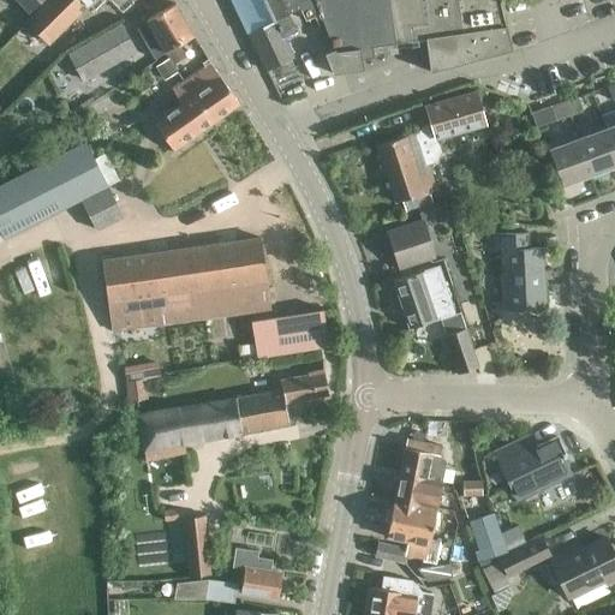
[(42,0),(12,0),(27,16),(42,0)]
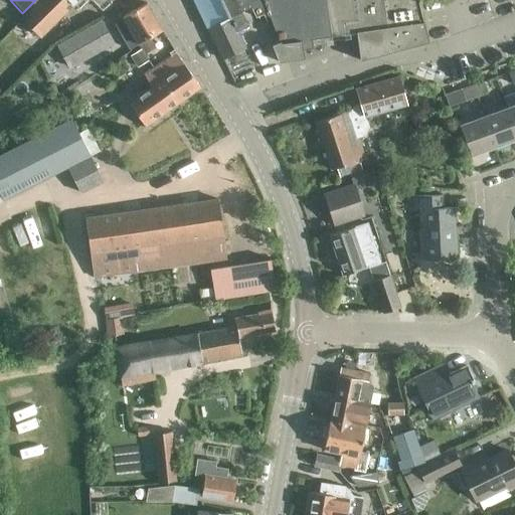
[(39,0),(22,17),(40,35),(76,0),(39,0)]
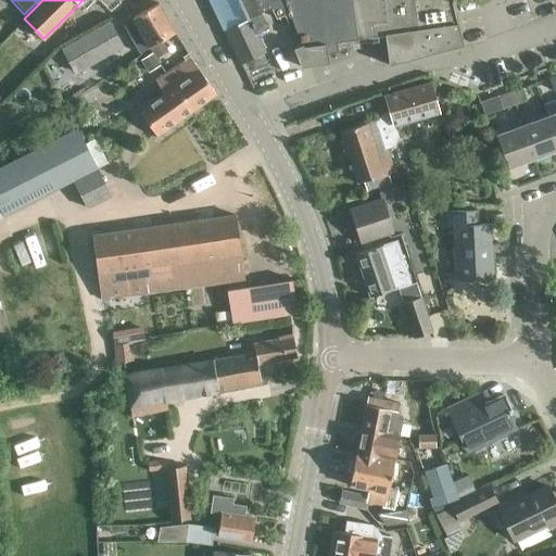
[(100,0),(111,10),(121,0),(100,0)]
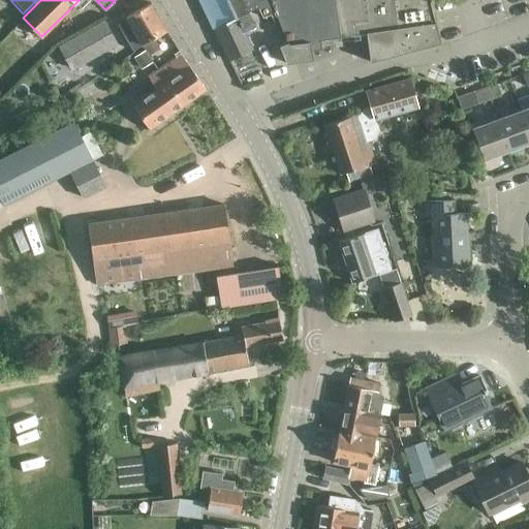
[(216,0),(226,22),(214,27),(229,60),(253,49),(245,31),(254,27),(247,11),(259,6),(263,16),(276,10),(271,0),(216,0)]
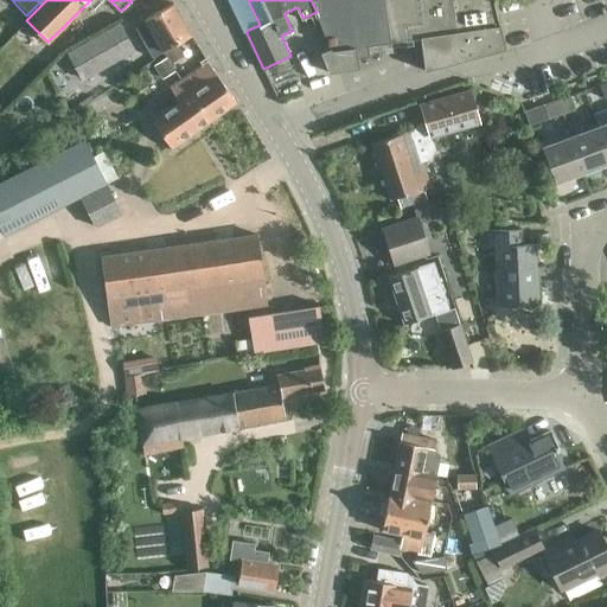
[(366,46),(390,43),(391,43),(384,0),(311,0),(317,12),(330,49),(319,52),(327,72),(358,69),(357,58),(368,57),(366,46)]
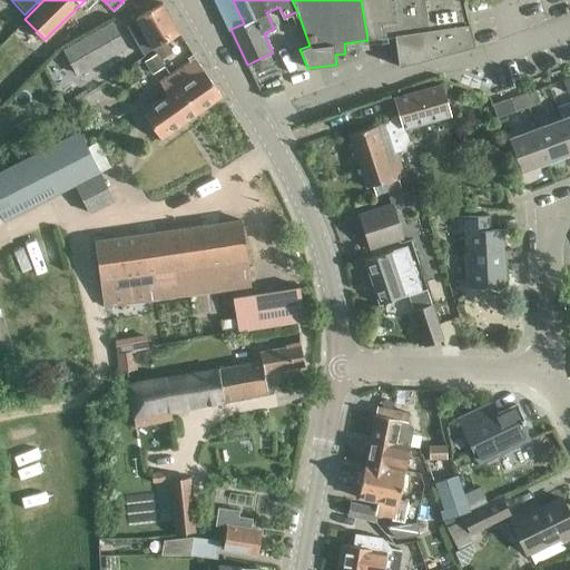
[(361,0),(367,40),(403,35),(411,61),(397,65),(397,67),(473,47),(462,0),(361,0)]
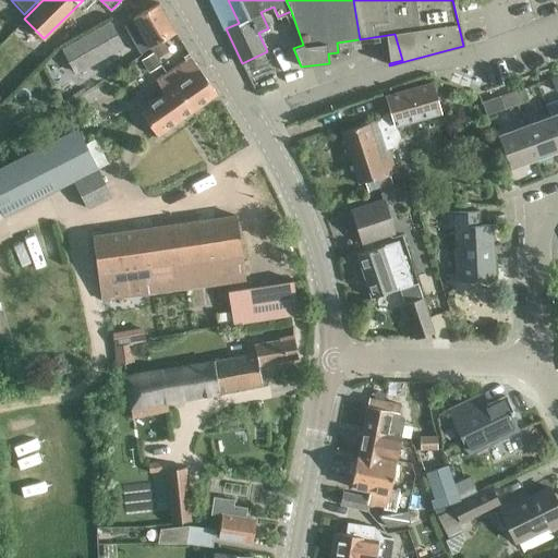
[(134,20),(123,26),(140,53),(150,46),(150,47),(176,32),(158,3),(133,19),(134,20)]
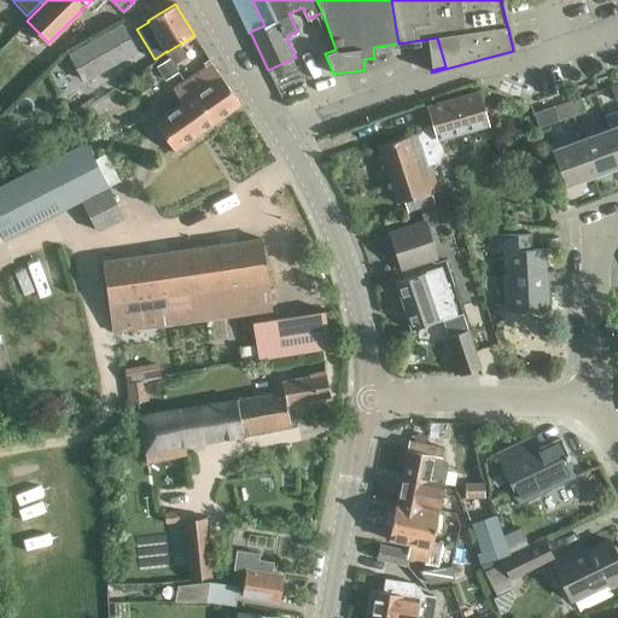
[(82,83),(136,54),(122,27),(68,57),(82,83)]
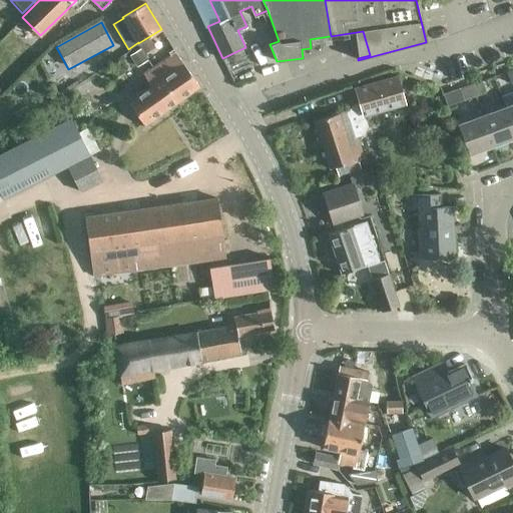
[(152,67),(177,101),(198,86),(175,54),(172,49),(168,52),(170,55),(152,67)]
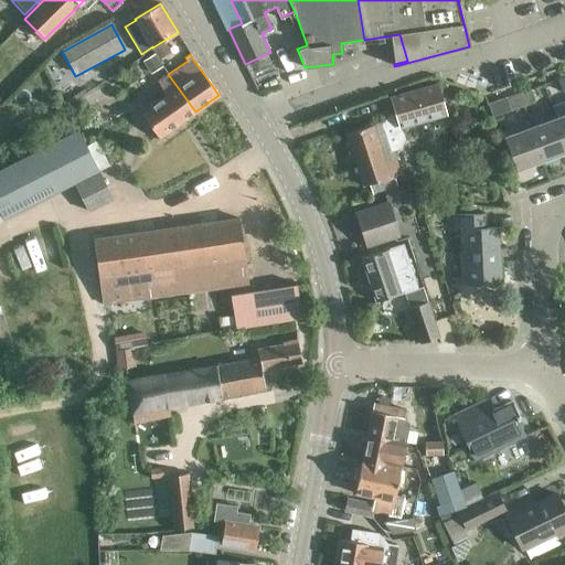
[(195,112),(168,74),(158,82),(167,94),(141,112),(159,137),(195,112)]
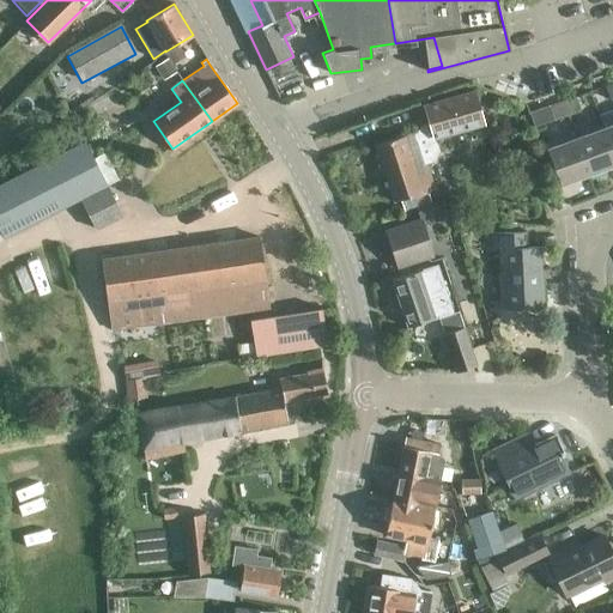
[(432,138),(481,123),(473,90),(424,104),(429,122),(425,123),(422,126),(417,128),(414,132),(376,144),(394,201),(400,200),(404,210),(430,201),(426,192),(434,189),(425,164),(430,162),(434,159),(435,155),(435,149),(432,138)]
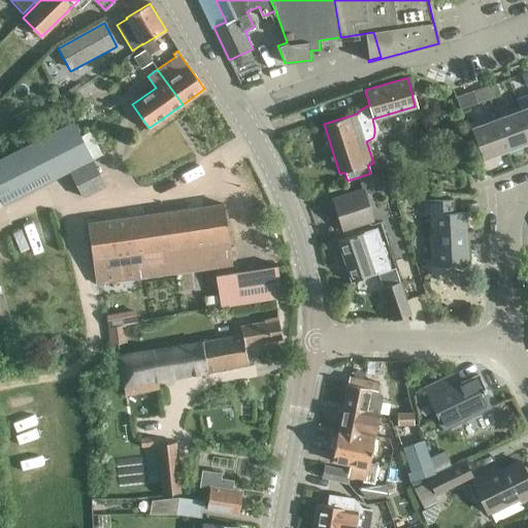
[(495,84),(484,88),(488,99),(499,95),(495,84)]
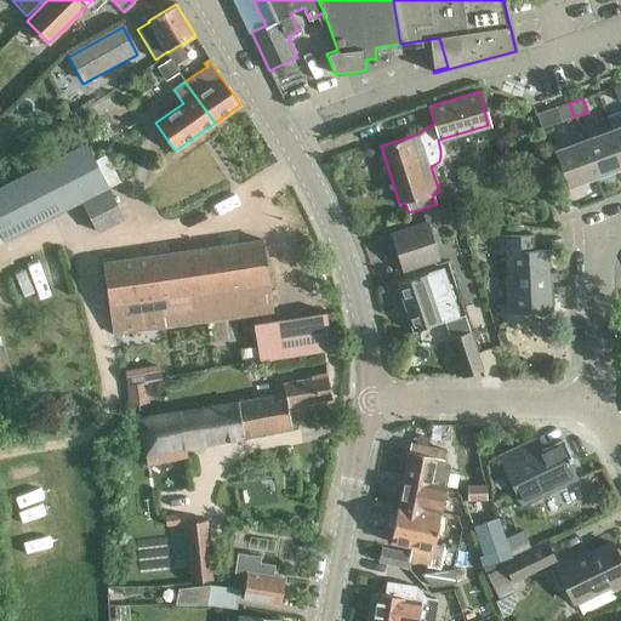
[(560,121),(574,117),(569,103),(556,108),(560,121)]
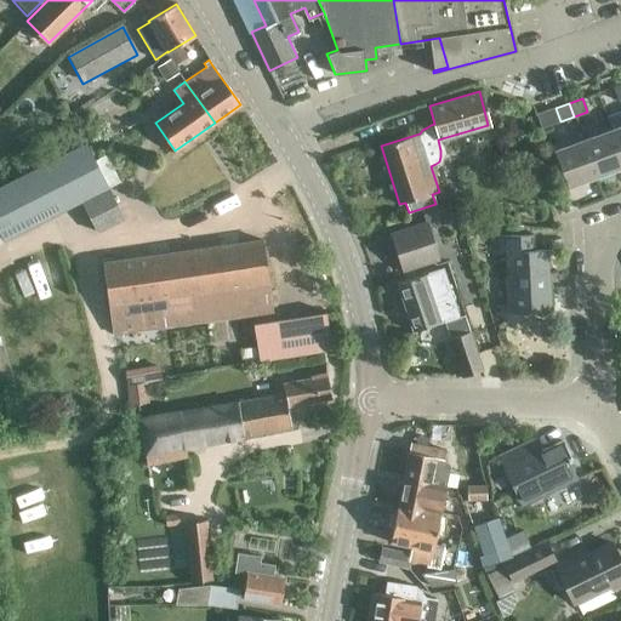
[(585,140),(598,176),(620,166),(620,152),(613,130),(585,140)]
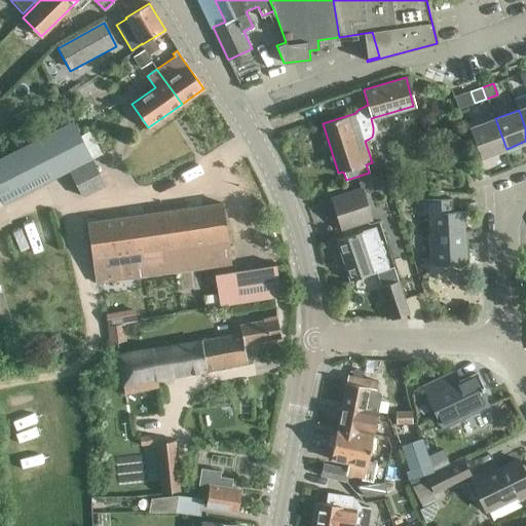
[(506,149),(495,118),(471,127),(482,158),(506,149)]
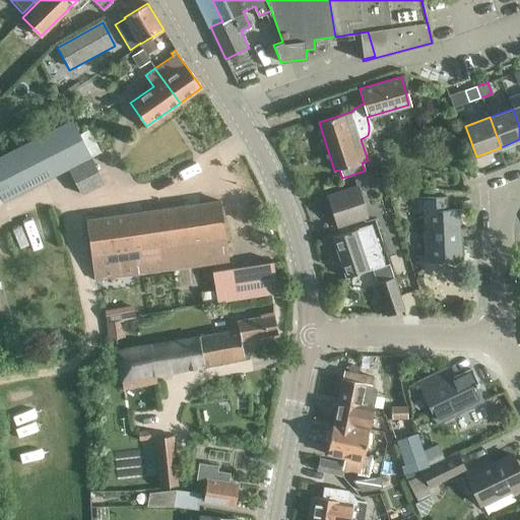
[(0,202),(3,201),(69,169),(91,157),(72,121),(0,156),(0,202)]
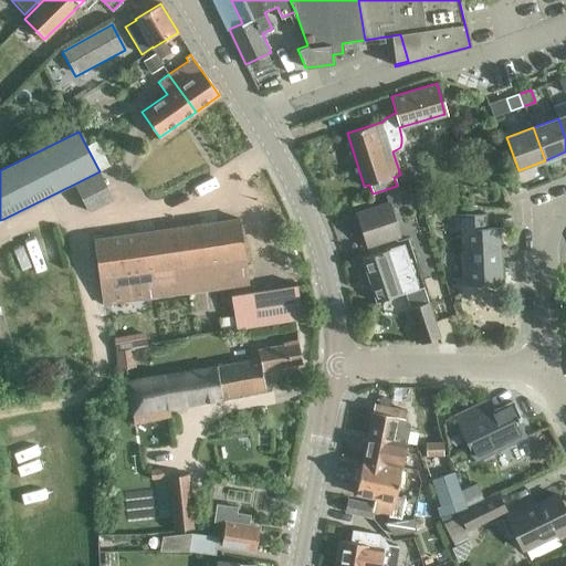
[(100,171),(75,184),(90,211),(113,199),(100,171)]
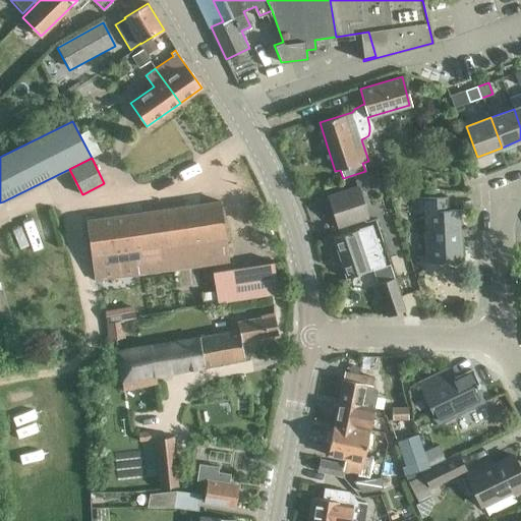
[(360,192),(382,185),(378,172),(355,179),(358,187),(329,197),(339,226),(367,217),(360,192)]
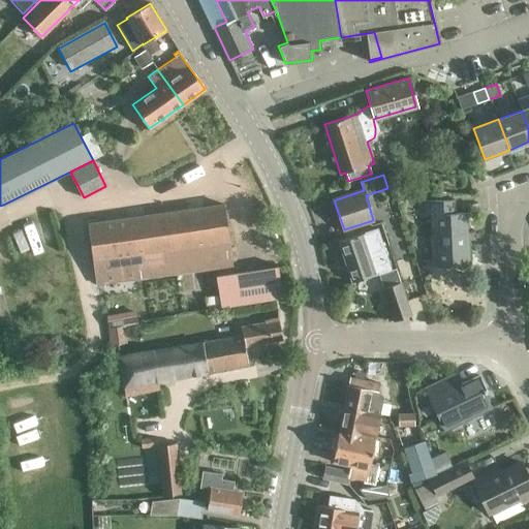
[(428,266),(470,263),(468,214),(455,215),(455,203),(421,204),(422,216),(432,215),(434,260),(428,260),(428,266)]
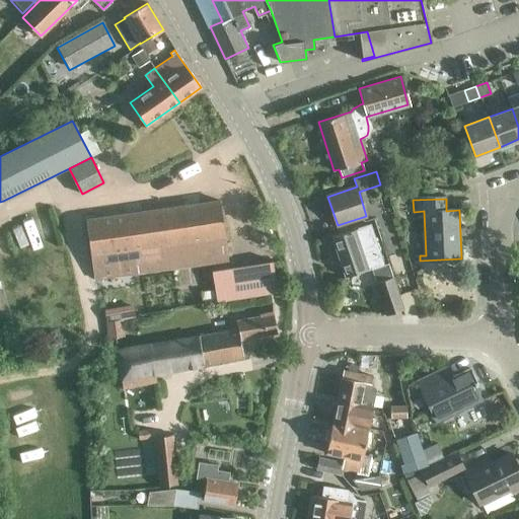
[(94,279),(211,263),(217,300),(278,291),(273,260),(230,267),(220,201),(86,219),(94,279)]
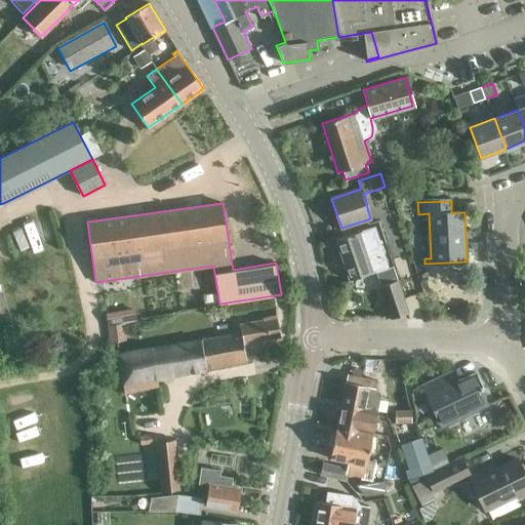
[(377,245),(386,243),(378,219),(370,223),(377,245)]
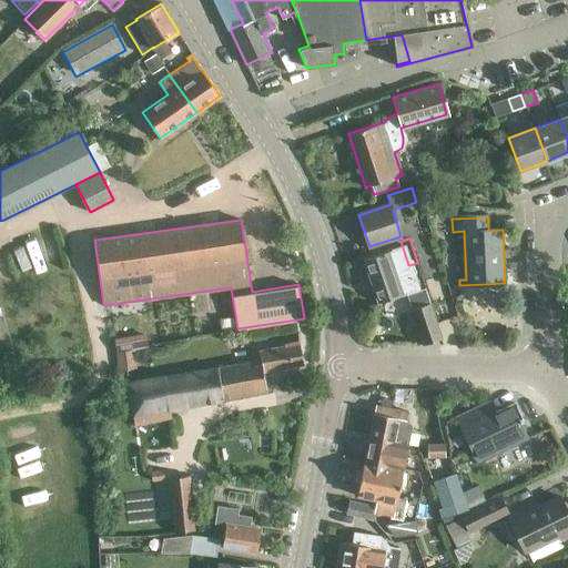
[(377,304),(412,292),(418,290),(413,271),(406,273),(398,247),(363,260),(377,304)]
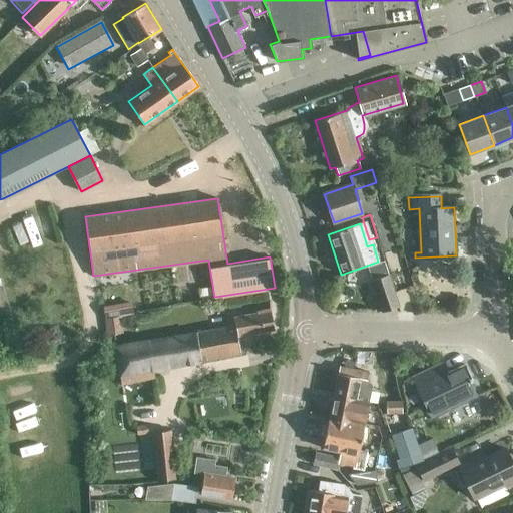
[(383,312),(399,307),(388,273),(372,279),(383,312)]
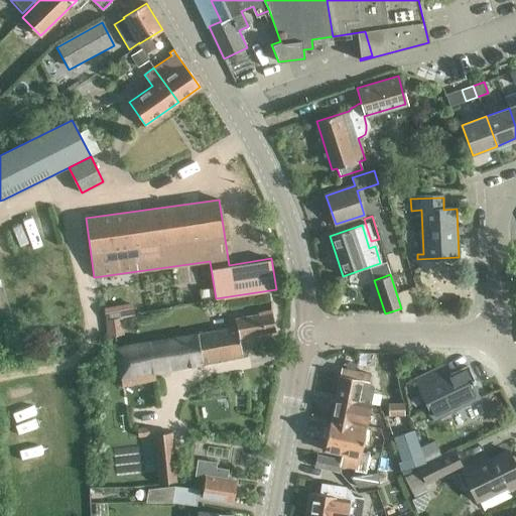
[(239,338),(276,331),(272,310),(258,312),(258,314),(229,320),(231,328),(149,343),(116,348),(122,386),(155,379),(154,371),(243,355),(239,338)]
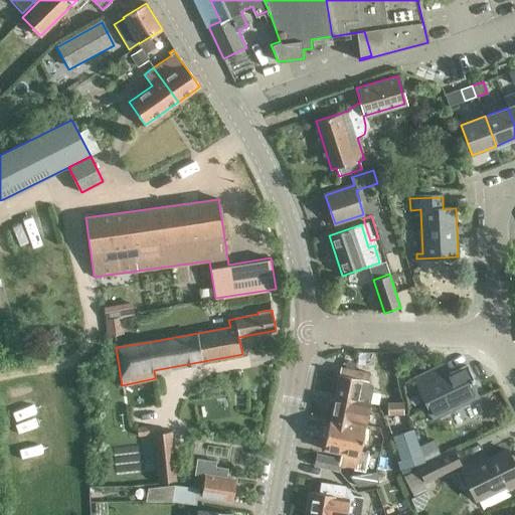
[(105,322),(107,339),(124,336),(122,319),(105,322)]
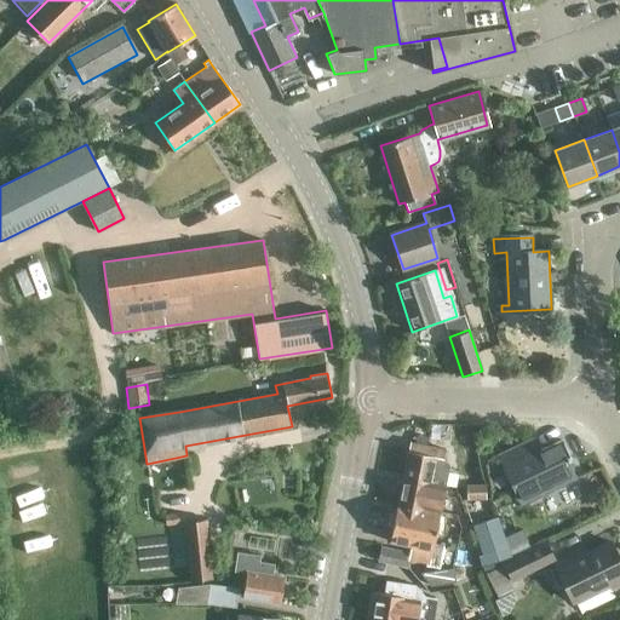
[(524,441),(497,454),(497,455),(521,504),(577,477),(569,460),(572,459),(562,438),(539,449),(533,438),(524,442),(524,441)]
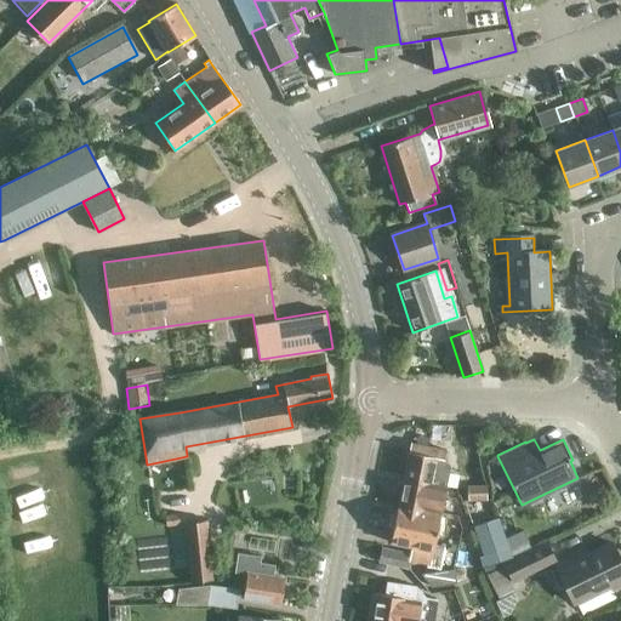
[(445,451),(433,449),(410,444),(404,477),(446,485),(449,473),(444,460),(445,451)]
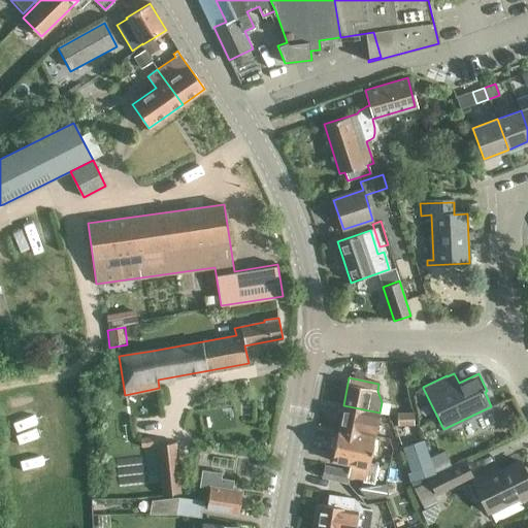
[(343,405),(338,429),(375,436),(380,413),(343,405)]
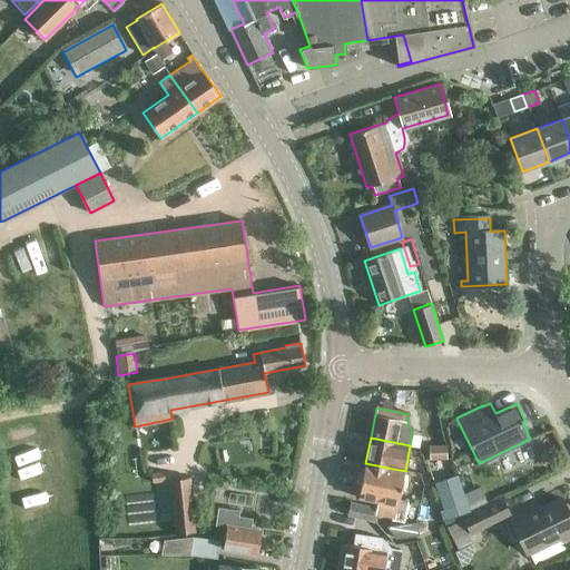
[(445,448),(429,449),(429,462),(446,461),(445,448)]
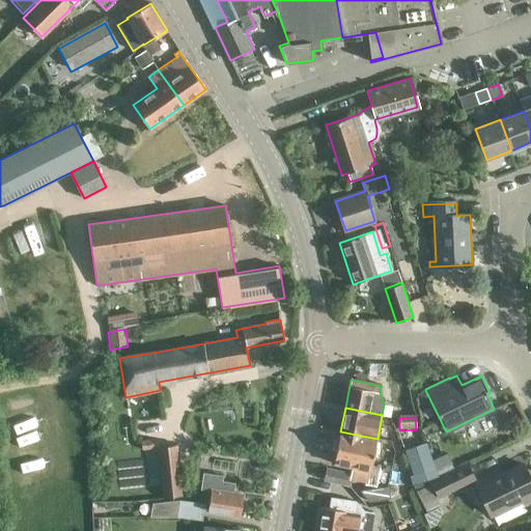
[(336,454),(334,464),(352,468),(351,473),(355,474),(354,481),(375,485),(379,467),(371,466),(372,462),(378,439),(340,431),(336,454)]
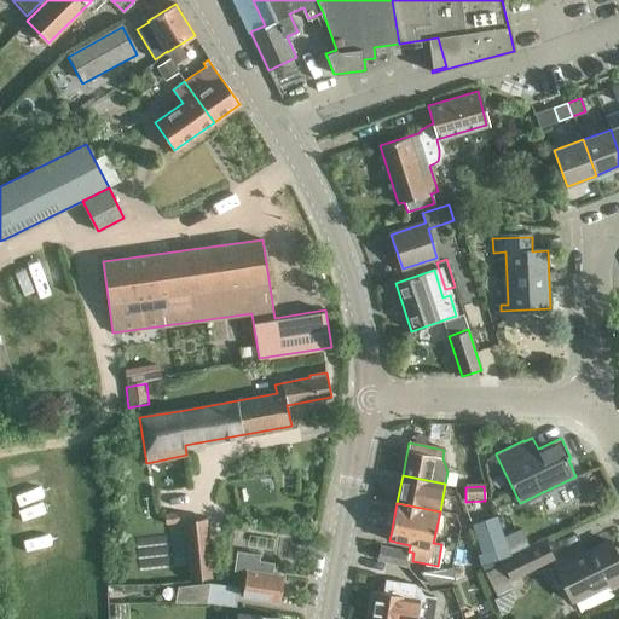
[(166,527),(179,525),(177,514),(163,516),(166,527)]
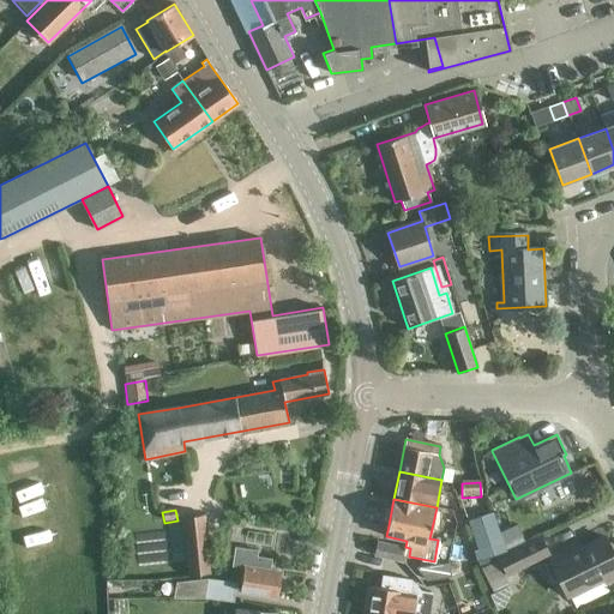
[(505,551),(492,512),(467,521),(476,549),(473,551),(476,560),(505,551)]
